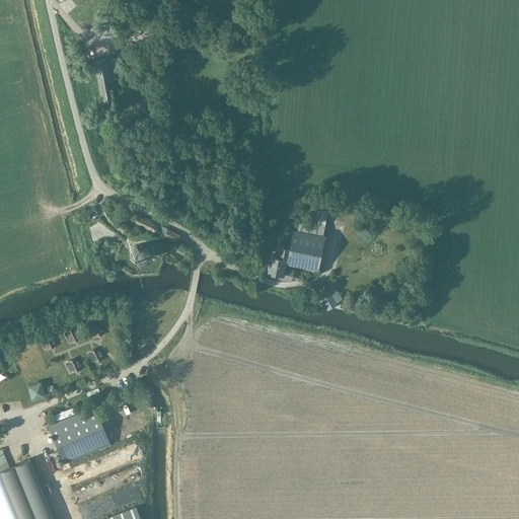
[(96,43),(119,39),(118,29),(94,33),(96,43)]
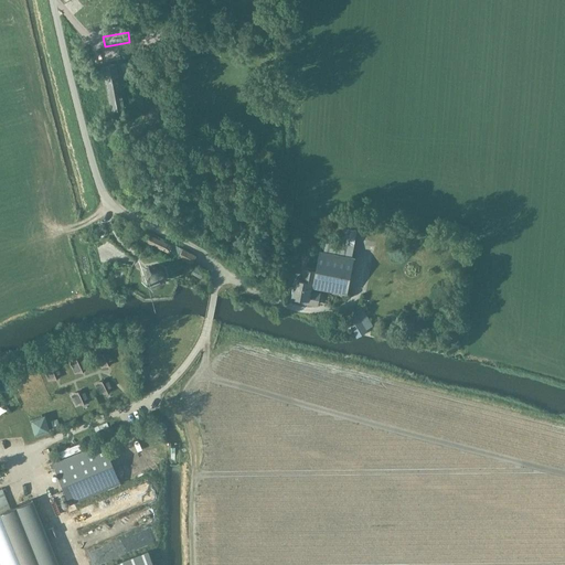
[(227,71),(227,62),(216,62),(216,71),(227,71)]
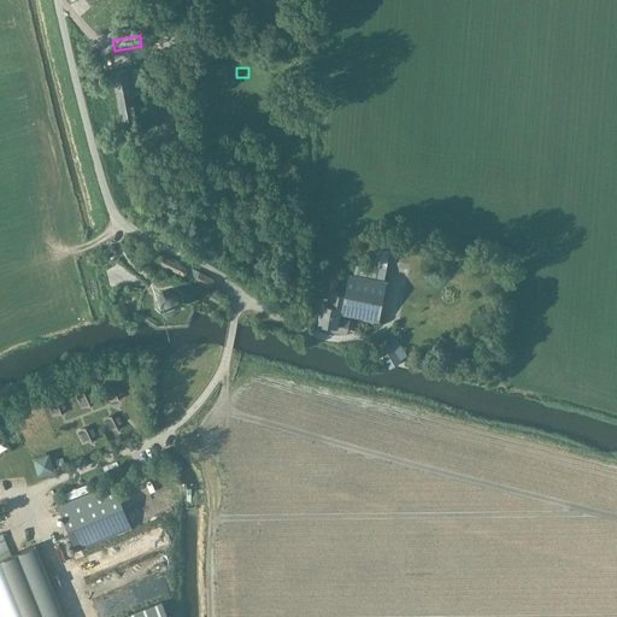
[(121,121),(135,118),(129,83),(125,69),(111,72),(121,121)]
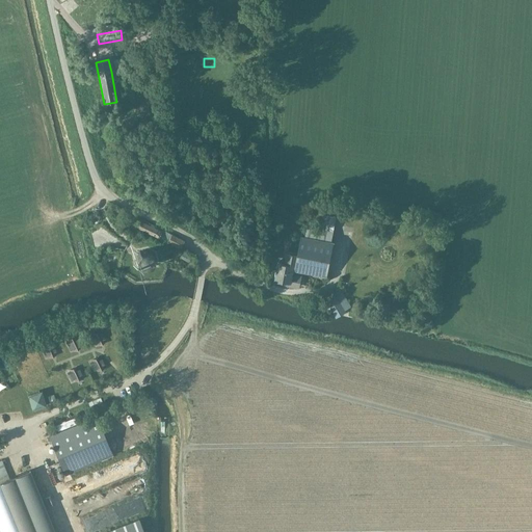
[(120,211),(116,217),(125,222),(128,216),(120,211)]
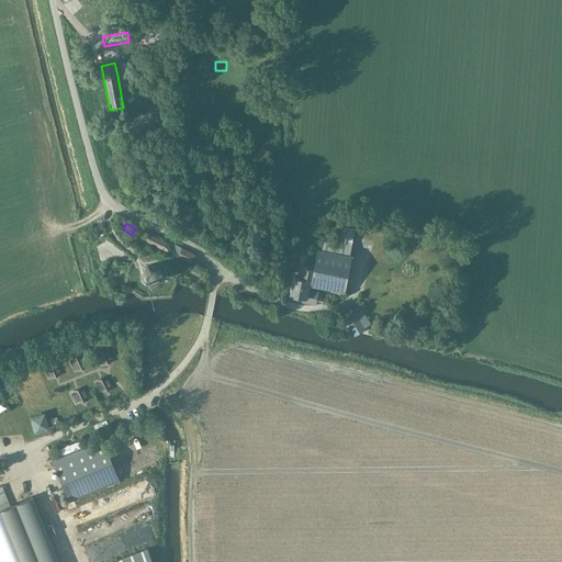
[(171,244),(147,233),(146,234),(144,233),(141,238),(144,239),(143,240),(167,253),(168,250),(171,244)]
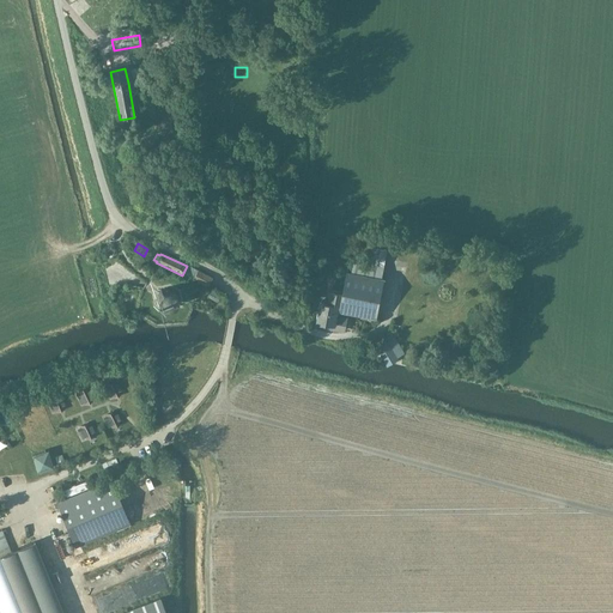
[(194,278),(198,271),(187,265),(187,266),(183,273),(194,278)]
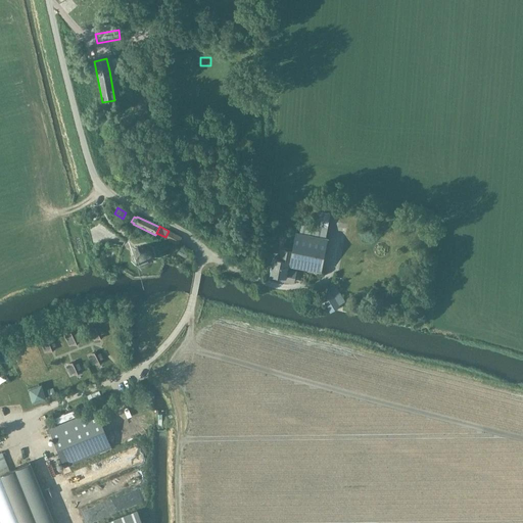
[(165,237),(164,239),(178,245),(181,237),(169,231),(165,237)]
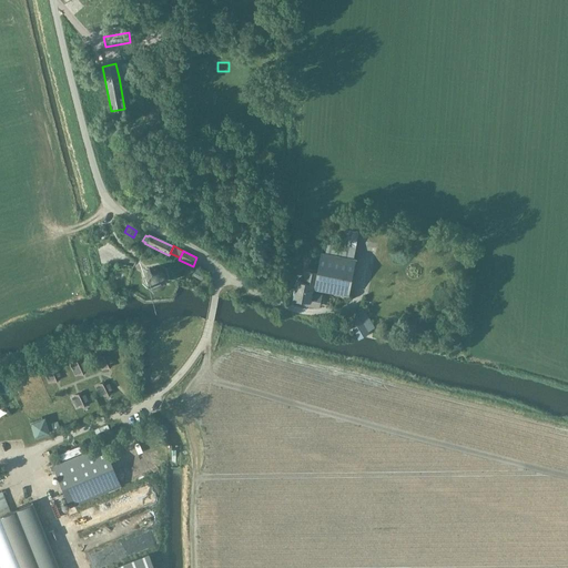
[(298,280),(294,298),(304,301),(303,305),(320,308),(323,294),(312,292),(313,288),(350,295),(357,257),(355,257),(326,252),(322,251),(318,271),(307,269),(305,281),(298,280)]
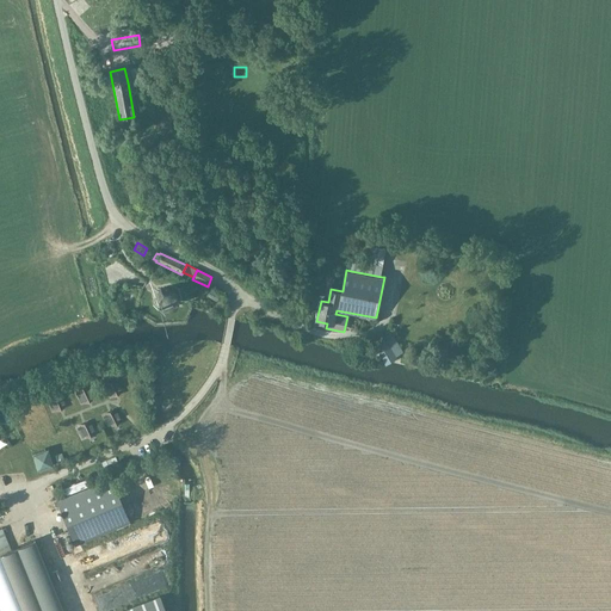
[(160,289),(156,297),(159,307),(166,310),(167,310),(174,308),(176,307),(179,300),(177,291),(170,288),(160,289)]
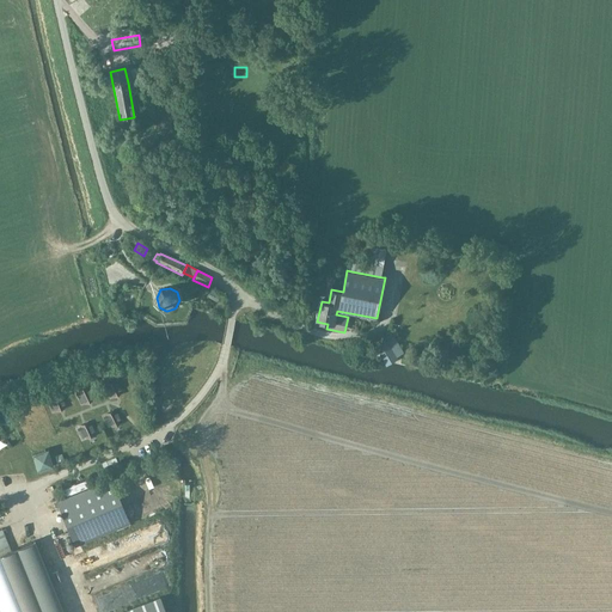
[(404,353),(392,331),(371,342),(374,347),(373,350),(363,348),(361,352),(361,353),(383,359),(384,361),(386,366),(391,362),(397,359),(398,359),(397,357),(404,353)]
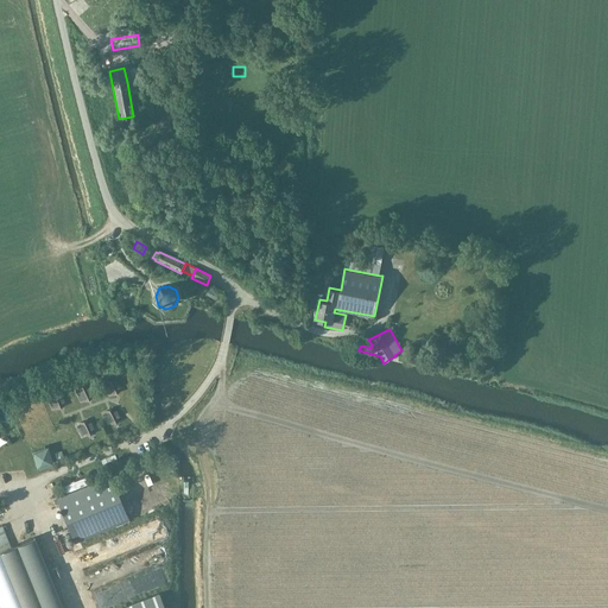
[(107,385),(105,386),(109,393),(111,393),(112,396),(121,391),(120,388),(121,387),(118,380),(116,380),(114,378),(106,382),(107,385)]
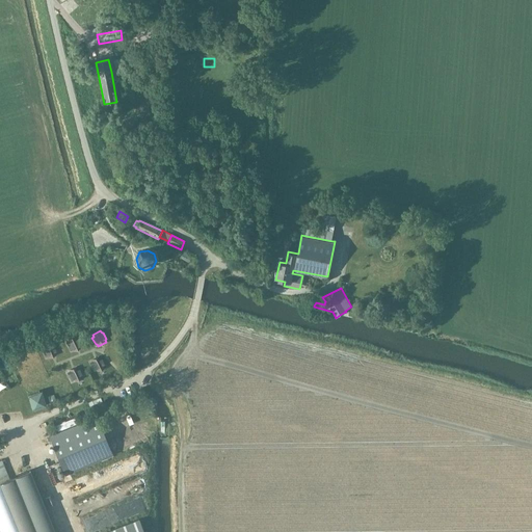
[(76,336),(68,340),(70,343),(68,343),(71,350),(72,349),(74,352),(82,348),(80,345),(81,344),(79,338),(77,339),(76,336)]
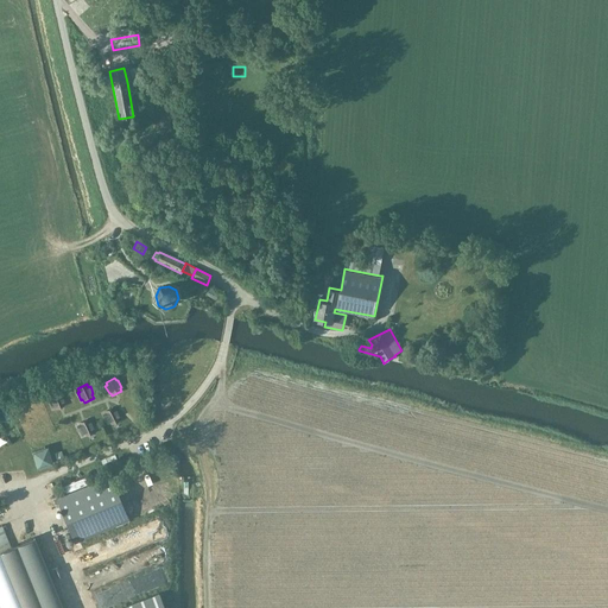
[(51,399),(49,399),(52,407),(55,406),(56,410),(57,410),(65,406),(64,403),(65,401),(62,394),(61,394),(59,392),(57,393),(50,396),(51,399)]
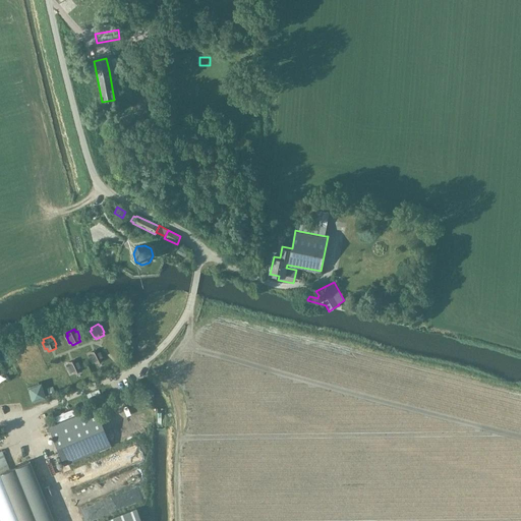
[(97,349),(90,353),(91,355),(90,356),(93,362),(94,361),(96,364),(103,360),(102,358),(103,357),(100,351),(99,351),(97,349)]
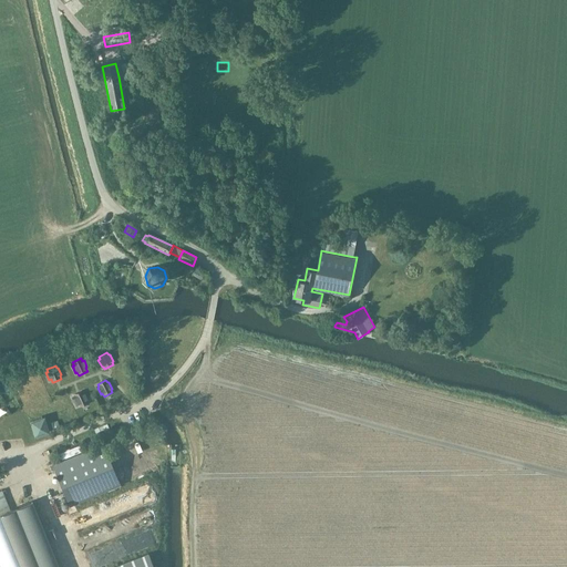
[(75,398),(73,399),(76,405),(79,404),(80,408),(89,403),(88,400),(89,400),(85,393),(84,393),(82,390),(73,394),(75,398)]
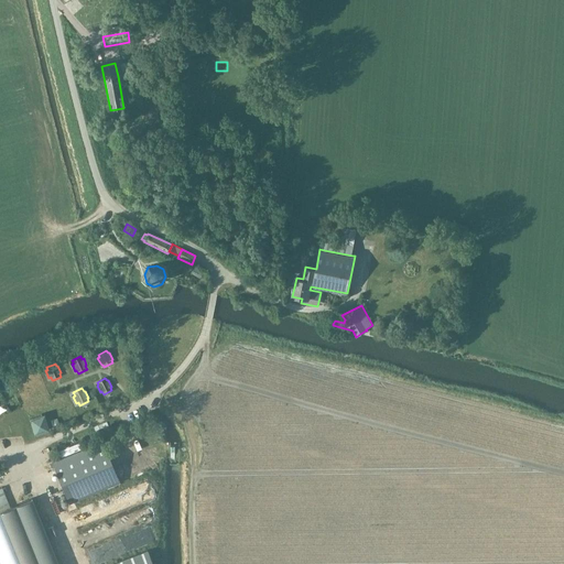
[(24,418),(30,433),(41,429),(35,413),(24,418)]
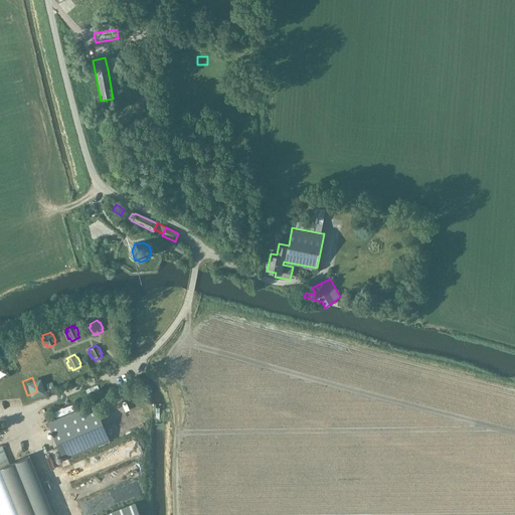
[(49,415),(67,408),(64,402),(46,409),(49,415)]
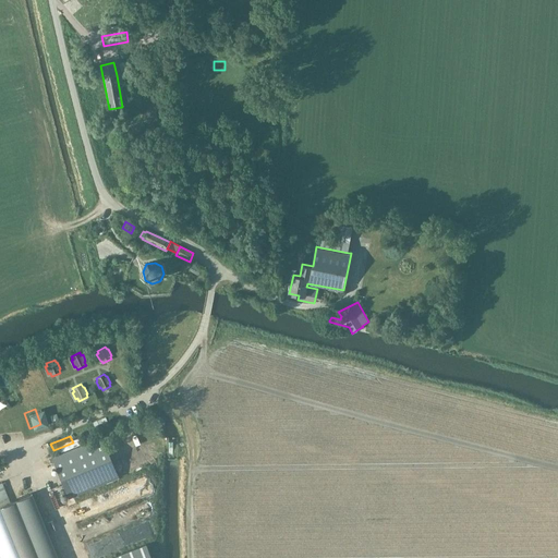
[(51,458),(52,459),(68,498),(119,477),(102,436),(51,458)]
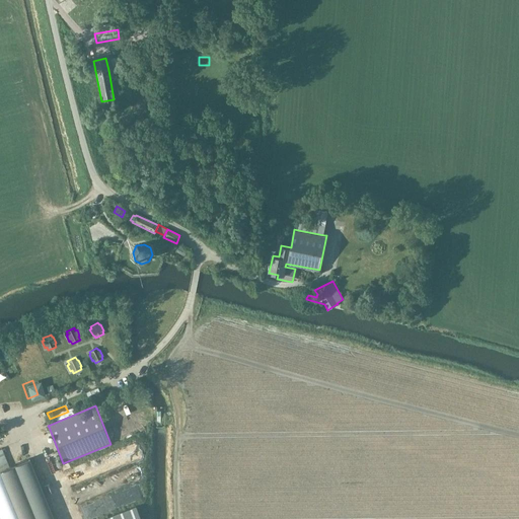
[(133,447),(60,465),(64,480),(137,462),(133,447)]
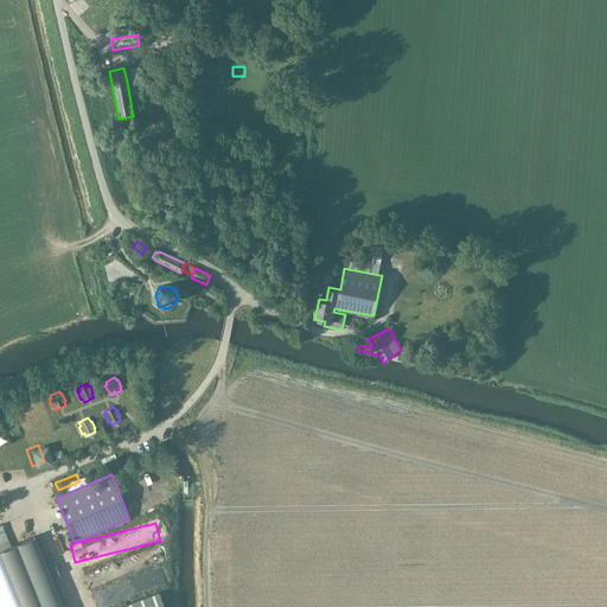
[(62,606),(34,537),(11,547),(2,525),(0,525),(0,606),(62,606)]
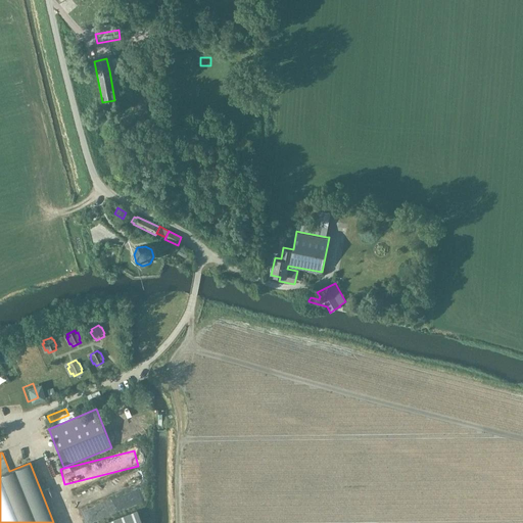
[(106,480),(109,491),(134,485),(131,474),(106,480)]
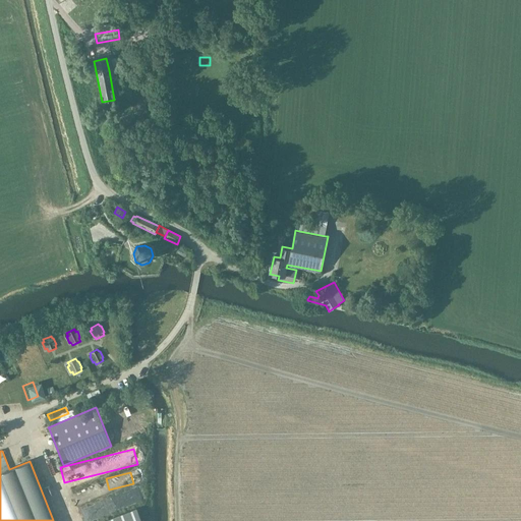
[(74,520),(75,520),(139,502),(134,487),(71,507),(74,520)]
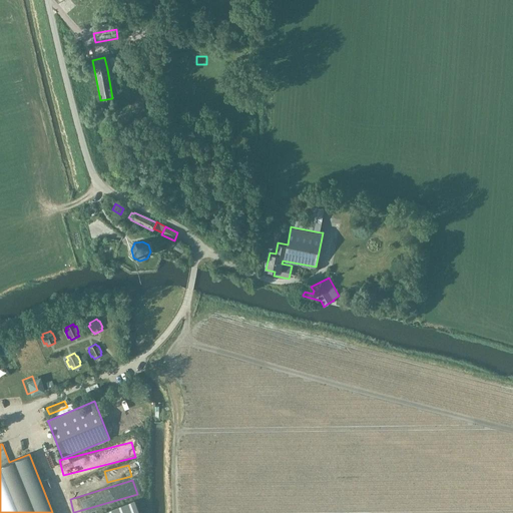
[(138,512),(134,501),(102,512),(138,512)]
